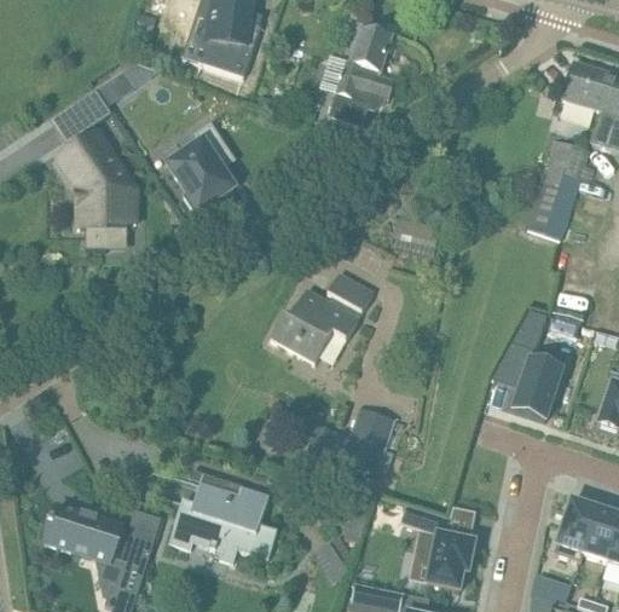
[(224,0),(203,64),(267,84),(290,3),(282,0),(224,0)]
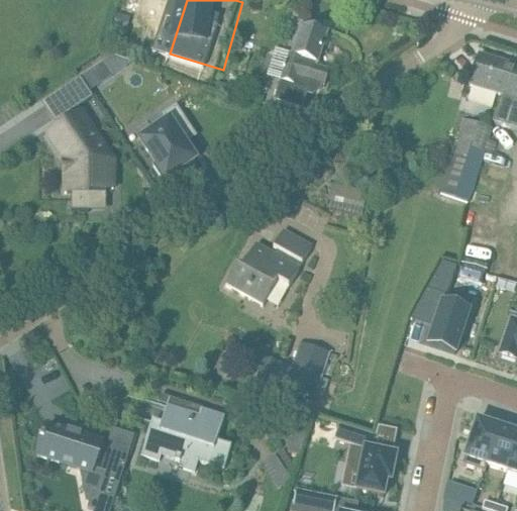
[(116,9),(112,23),(122,26),(127,12),(116,9)]
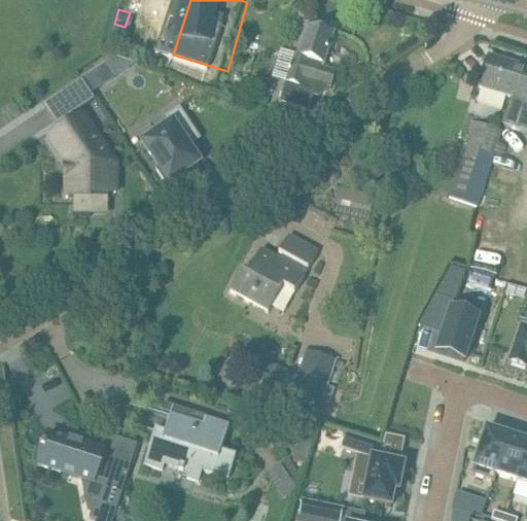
[(294,50),(279,98),(308,107),(313,92),(318,94),(326,89),(328,83),(330,83),(336,67),(322,63),(332,30),(308,22),(299,51),(294,50)]
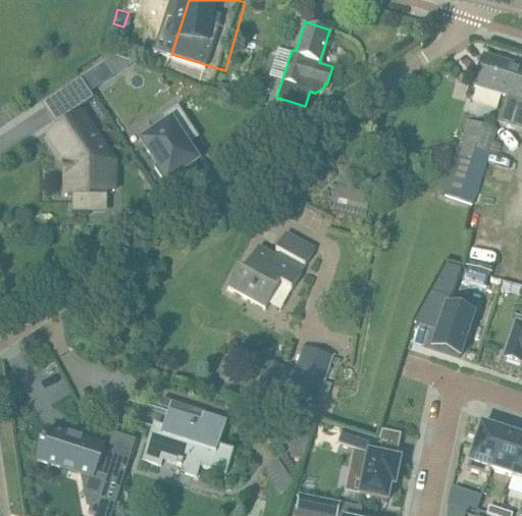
[(90,88),(135,58),(116,51),(81,74),(90,88)]
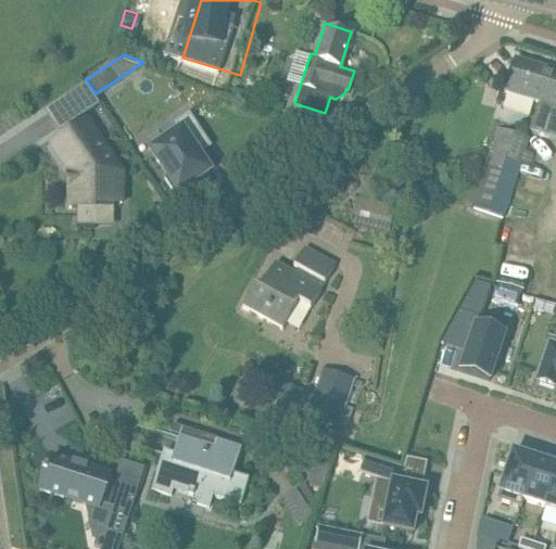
[(555,66),(515,54),(505,88),(538,98),(529,126),(555,133),(555,66)]
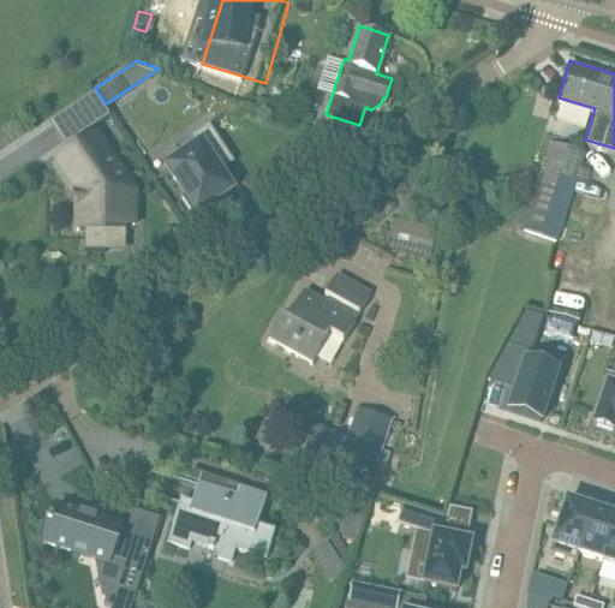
[(95,88),(73,102),(89,126),(111,112),(106,103),(95,88)]
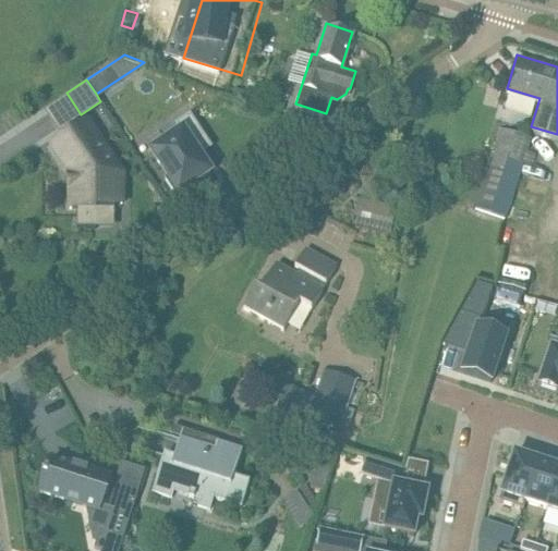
[(234,83),(231,90),(242,95),(244,86),(234,83)]
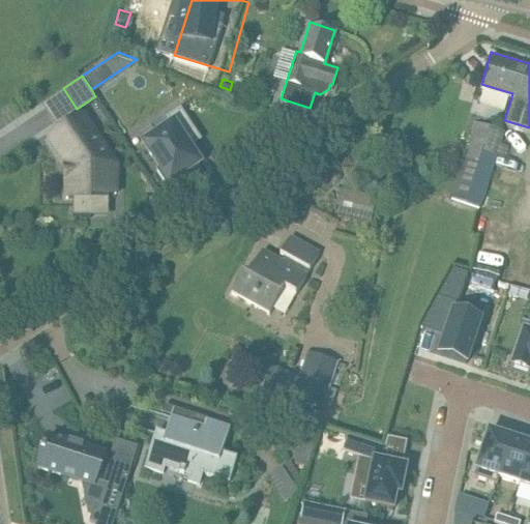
[(172,121),(144,140),(159,164),(156,166),(166,180),(169,178),(171,180),(173,179),(175,181),(188,172),(186,170),(200,161),(189,143),(201,136),(181,105),(167,114),(172,121)]
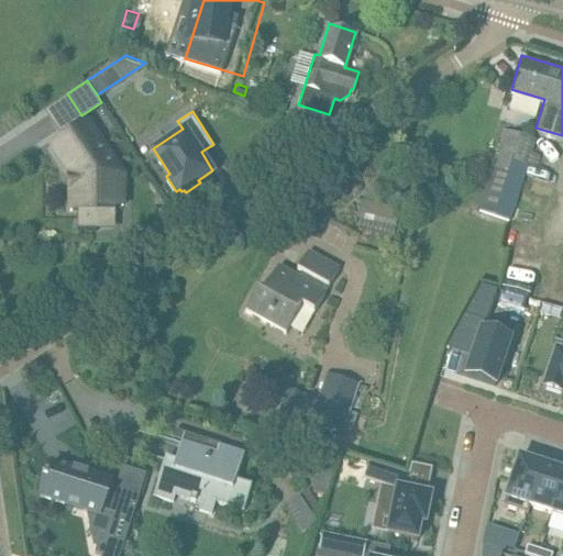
[(88,117),(52,142),(70,170),(68,173),(68,184),(70,184),(70,206),(77,206),(77,225),(97,225),(98,201),(116,201),(123,201),(124,170),(111,152),(109,153),(98,136),(100,135),(88,117)]
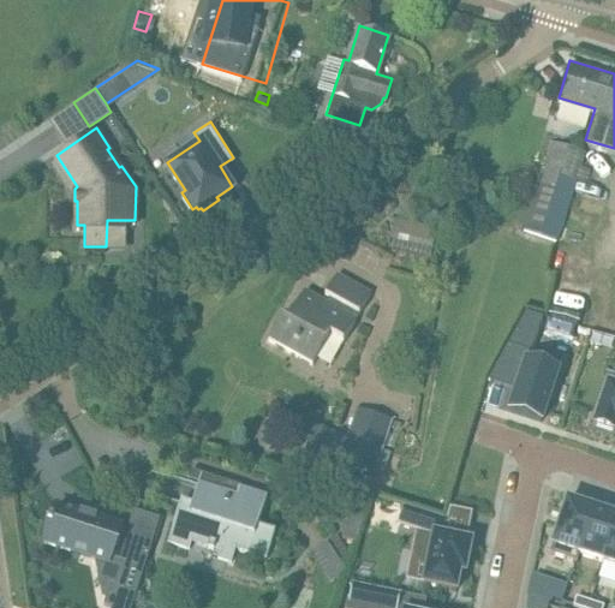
[(537,185),(524,226),(537,231),(556,237),(572,190),(569,190),(583,149),(553,139),(537,185)]
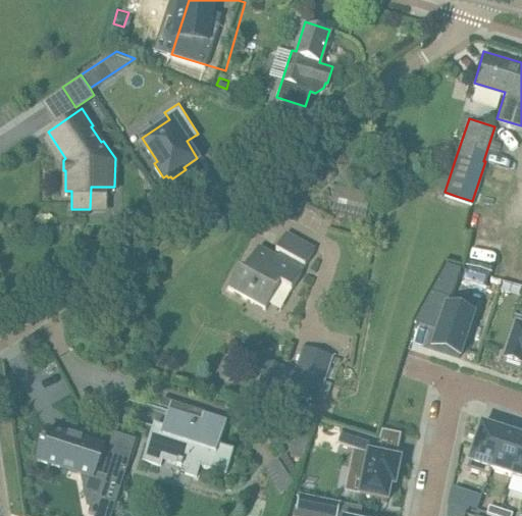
[(336,178),(329,201),(364,212),(371,189),(336,178)]
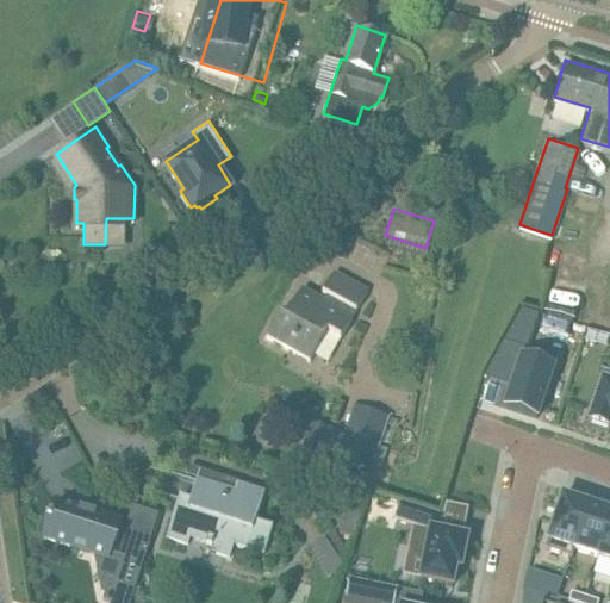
[(279,311),(267,333),(310,358),(327,328),(341,335),(367,287),(334,268),(322,290),(327,292),(323,297),(302,285),(285,315),(279,311)]
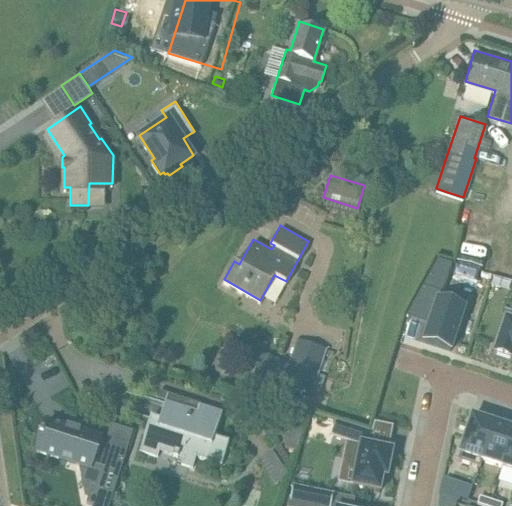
[(487,292),(491,270),(443,260),(439,283),(487,292)]
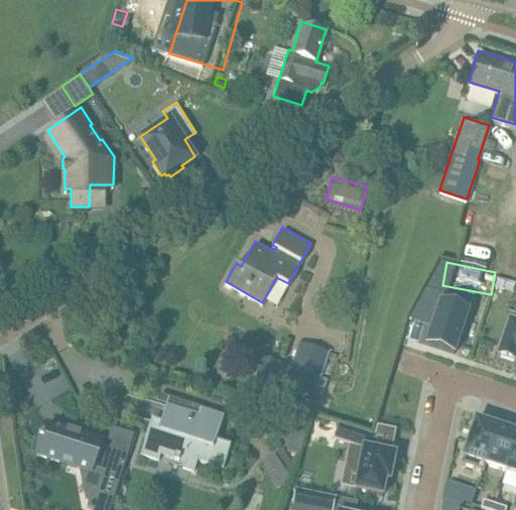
[(426,285),(409,315),(410,316),(414,309),(435,315),(432,324),(427,341),(454,350),(471,300),(426,285)]
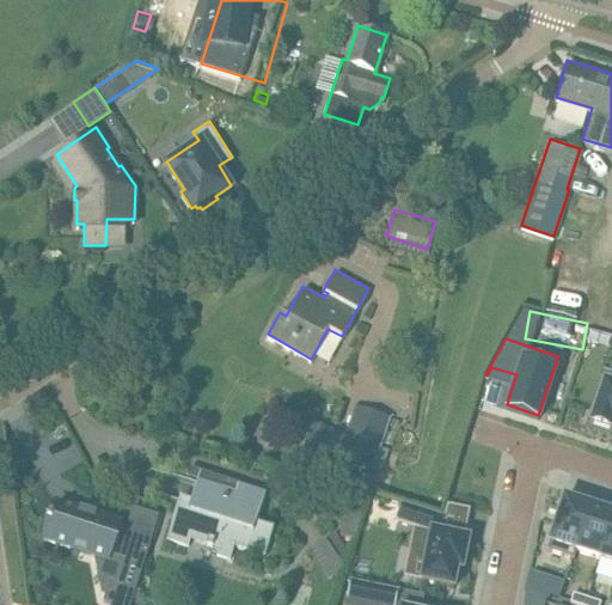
[(611,378),(604,376),(591,417),(611,425),(611,422),(611,378)]
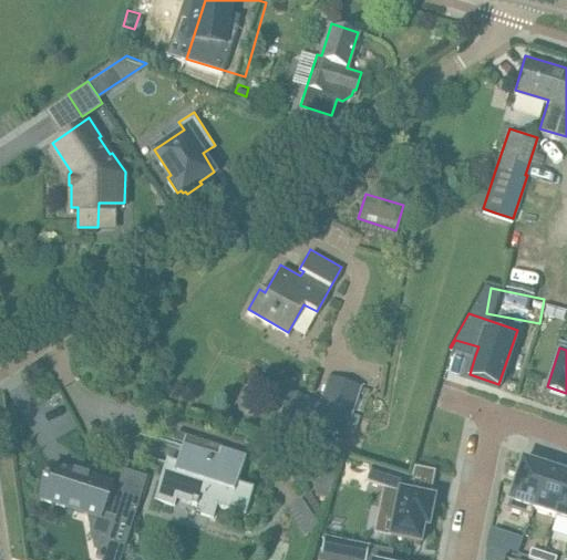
[(290,387),(276,427),(307,439),(313,422),(346,432),(362,383),(329,372),(319,397),(290,387)]
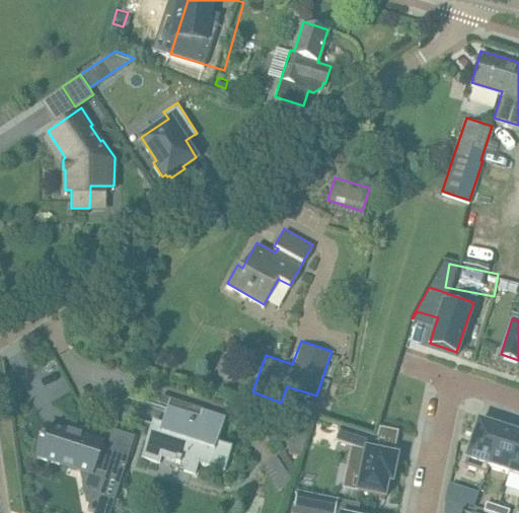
[(153,420),(142,453),(160,459),(162,453),(186,460),(183,466),(196,470),(199,459),(225,467),(232,445),(218,440),(226,415),(203,408),(201,415),(169,405),(171,397),(170,397),(162,423),(153,420)]
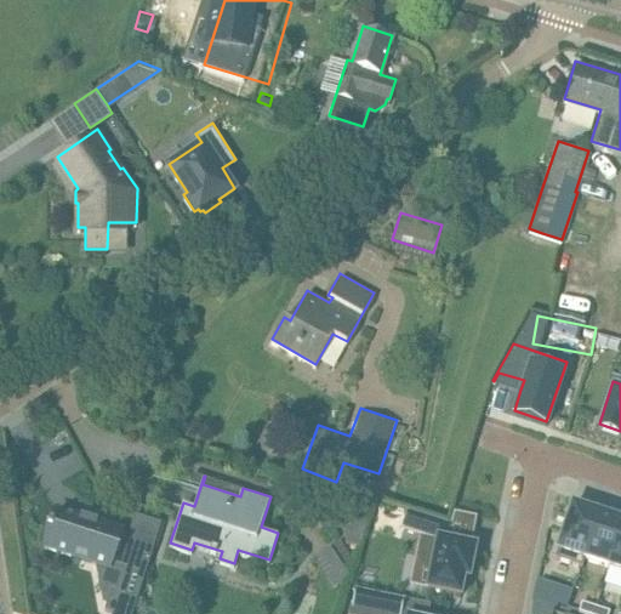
[(573,501),(556,553),(581,562),(598,510),(598,509),(590,506),(573,501)]
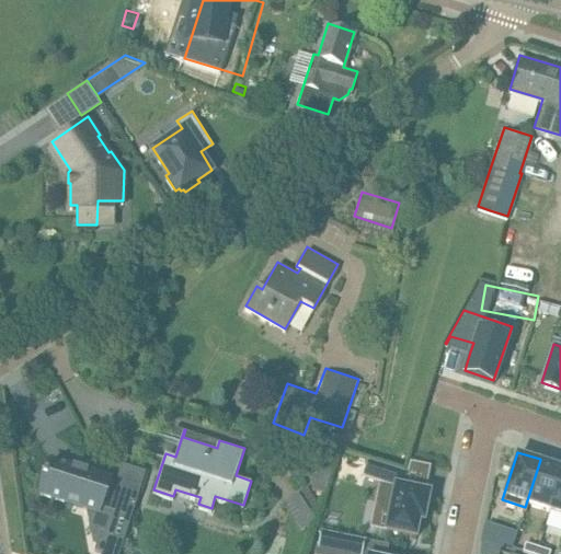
[(52,457),(41,491),(87,505),(111,512),(104,532),(100,531),(98,540),(96,541),(94,547),(102,550),(100,553),(118,553),(139,489),(109,480),(110,475),(52,457)]
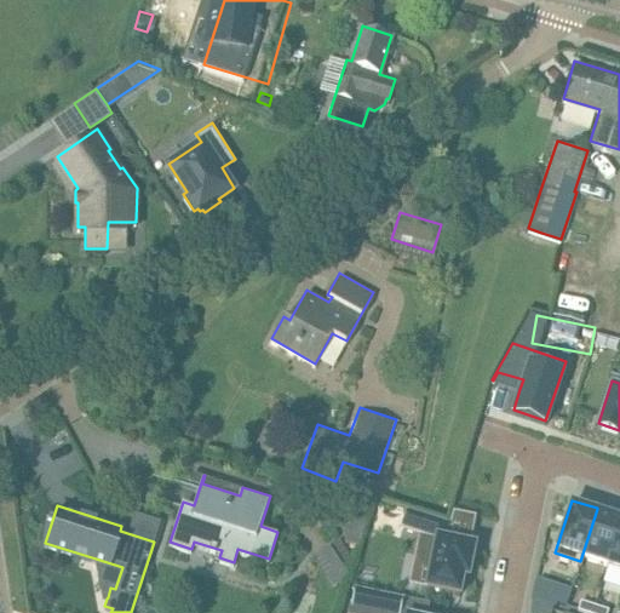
[(408,505),(402,525),(420,530),(419,540),(425,542),(422,565),(431,566),(428,584),(460,591),(464,572),(469,573),(475,542),(446,536),(451,519),(408,505)]
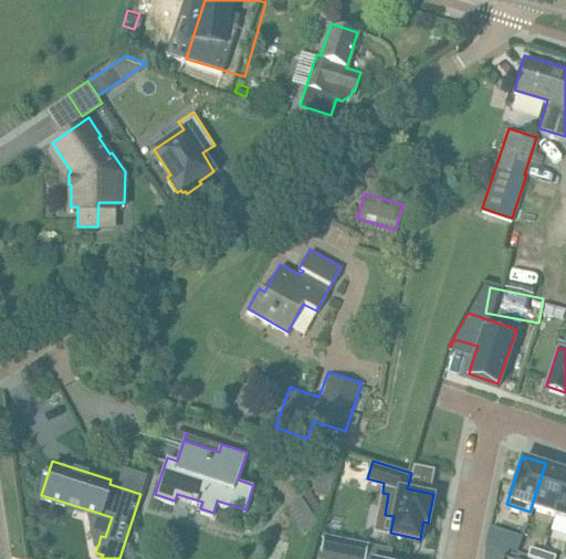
[(545,464),(530,512),(531,513),(533,505),(555,512),(565,477),(565,470),(561,468),(545,464)]
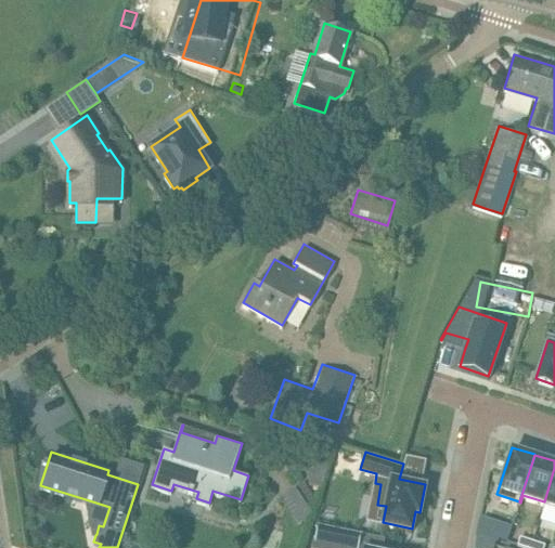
[(554,468),(544,501),(554,505),(554,468)]
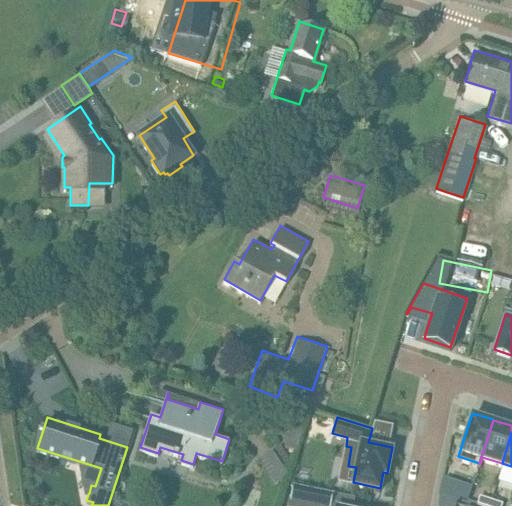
[(282,440),(258,456),(274,480),(287,471),(283,464),(294,457),(293,456),(282,440)]
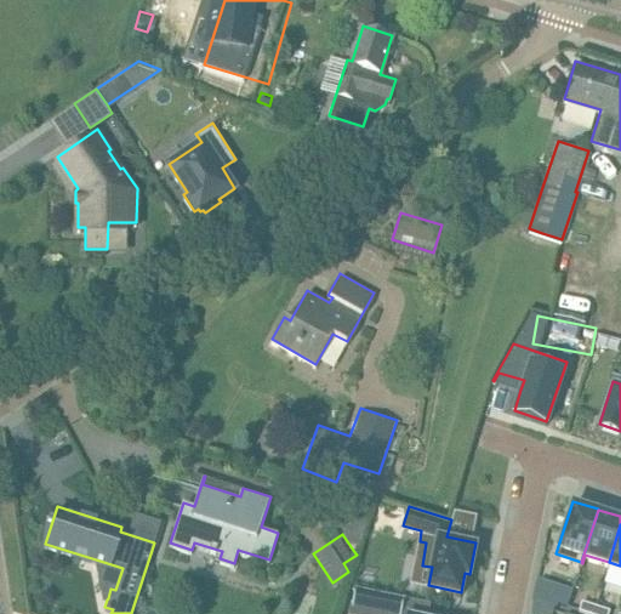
[(371,587),(368,608),(386,612),(385,613),(408,613),(402,613),(405,596),(403,595),(371,587)]
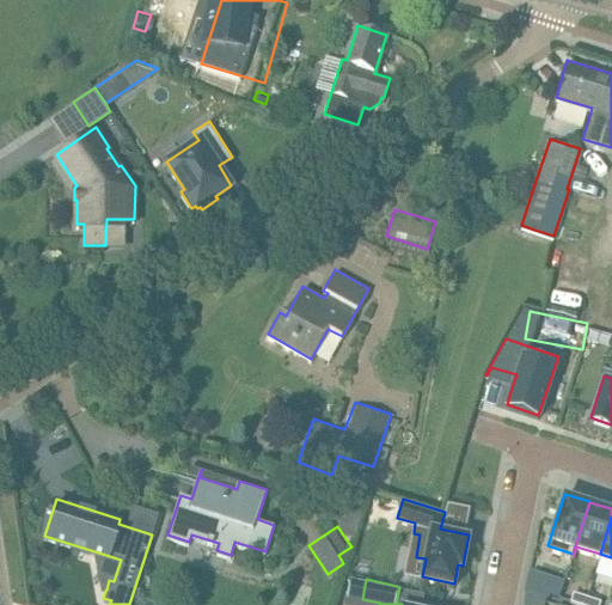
[(539,581),(537,591),(546,594),(550,596),(551,592),(552,586),(539,581)]
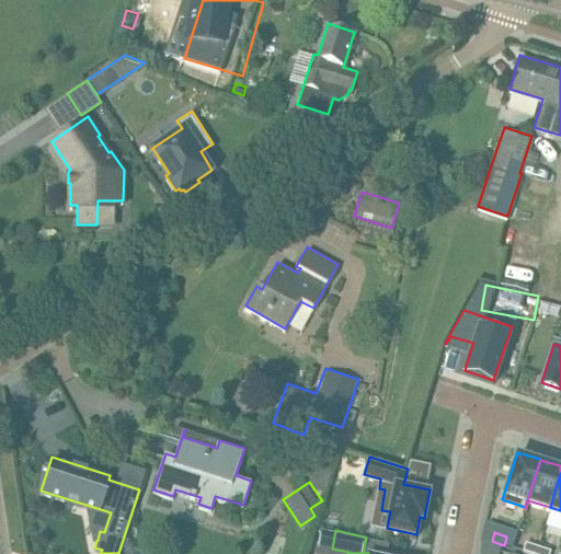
[(526,540),(523,547),(536,552),(538,543),(526,540)]
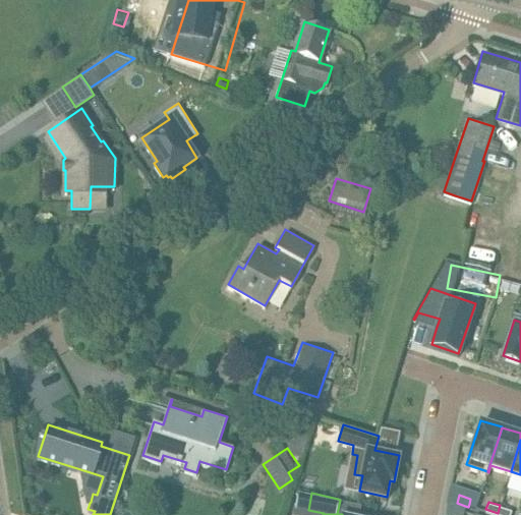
[(500,505),(498,513),(503,514),(509,514),(512,509),(500,505)]
